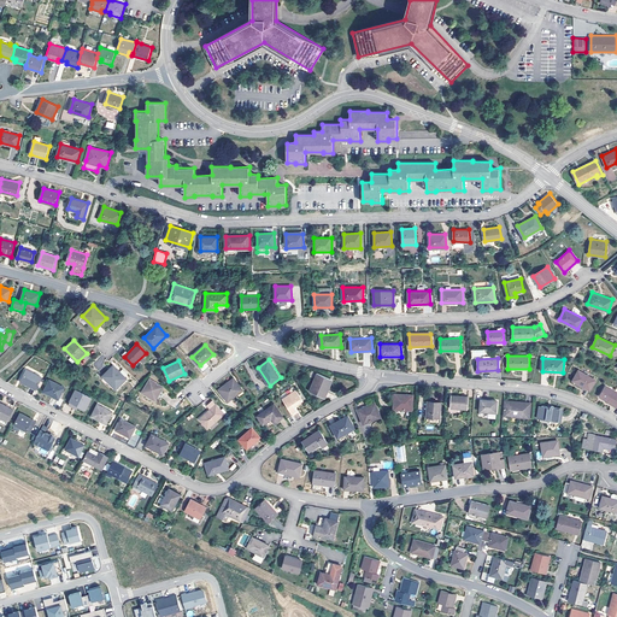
[(115,365),(103,376),(116,389),(127,378),(115,365)]
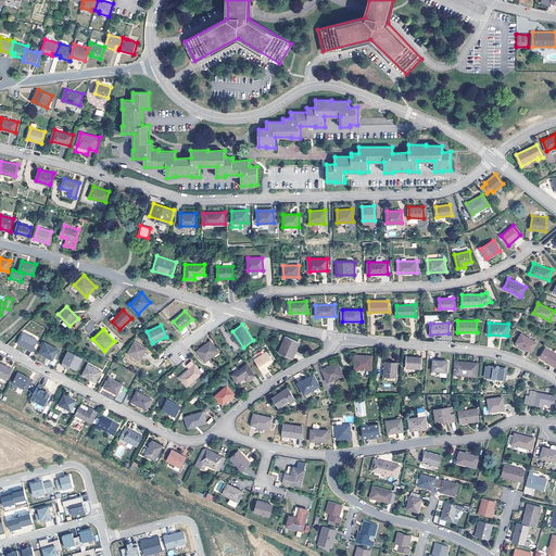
[(17,343),(32,351),(38,340),(23,332),(17,343)]
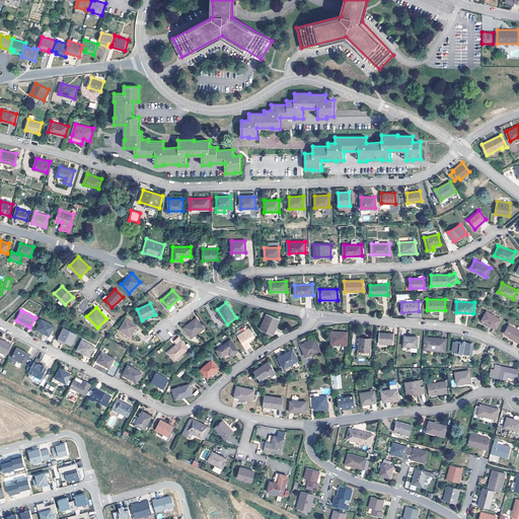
[(487,310),(482,319),(496,328),(502,319),(487,310)]
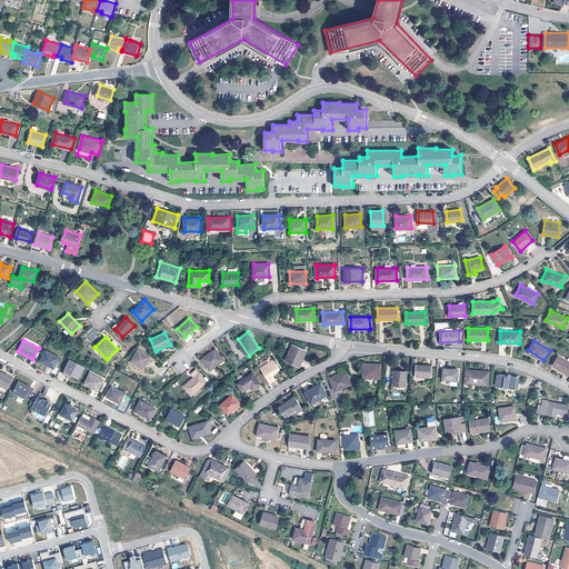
[(292,343),(285,360),(300,367),(307,350),(292,343)]
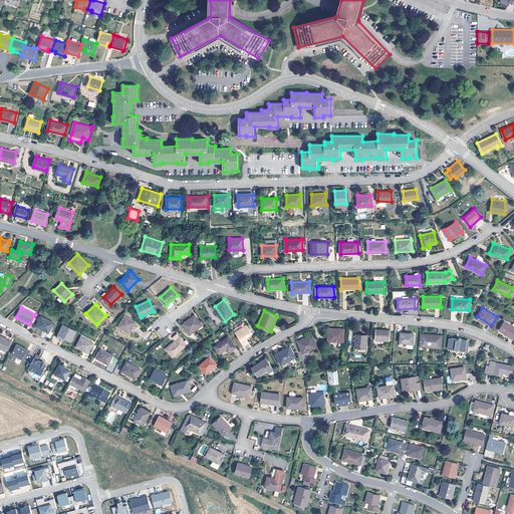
[(124,315),(118,327),(130,333),(137,322),(124,315)]
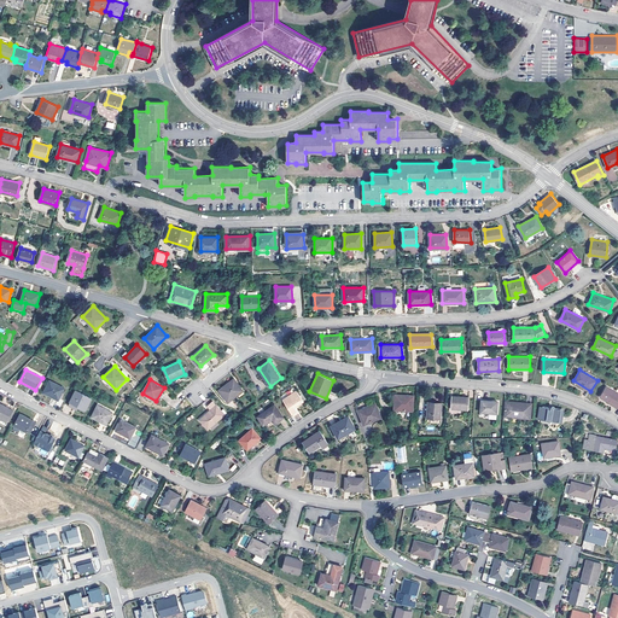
[(220,390),(228,402),(244,391),(235,379),(220,390)]
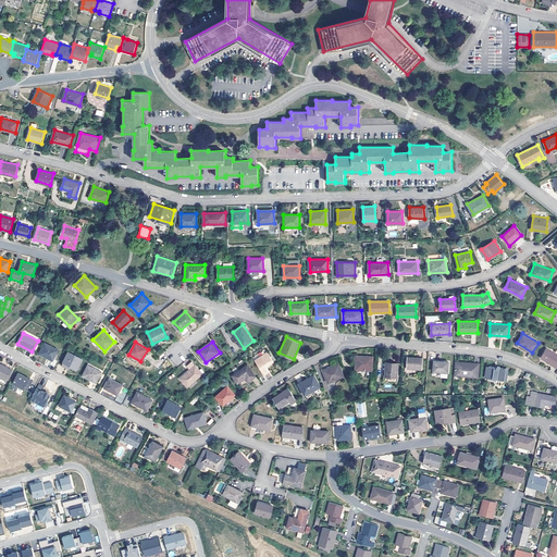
[(39,354),(52,360),(58,349),(45,343),(39,354)]
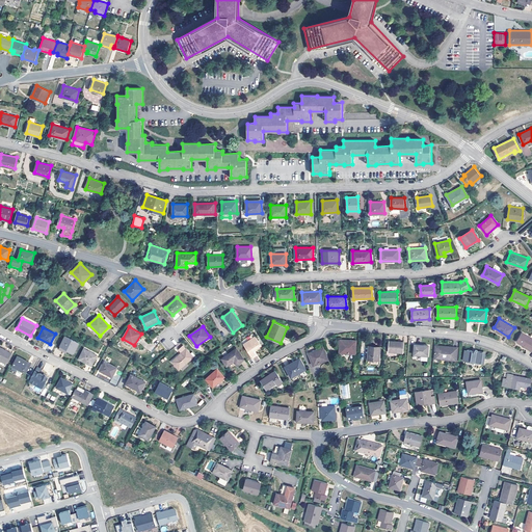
[(516,342),(531,350),(531,349),(531,338),(523,333),(516,342)]
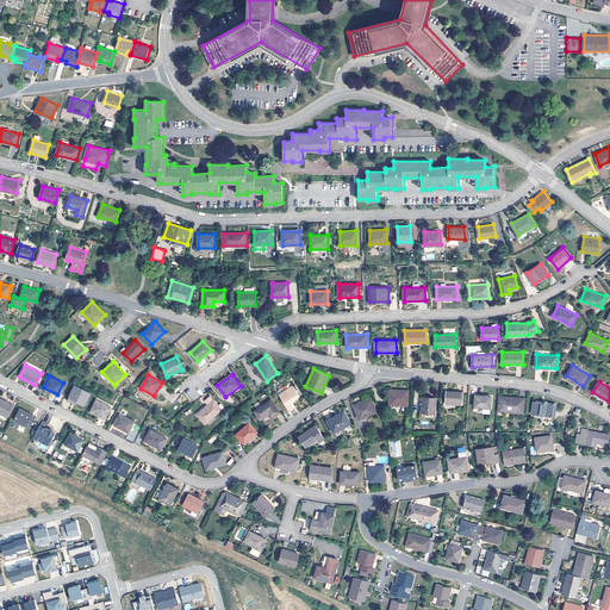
[(69,396),(85,404),(91,392),(75,384),(69,396)]
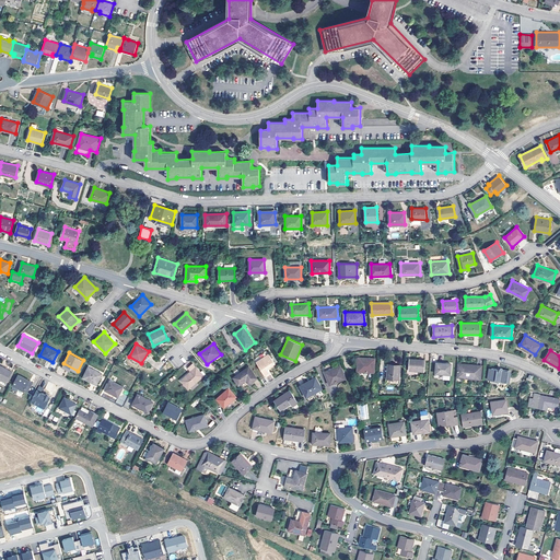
[(256,362),(266,377),(270,374),(268,369),(276,363),(269,354),(256,362)]
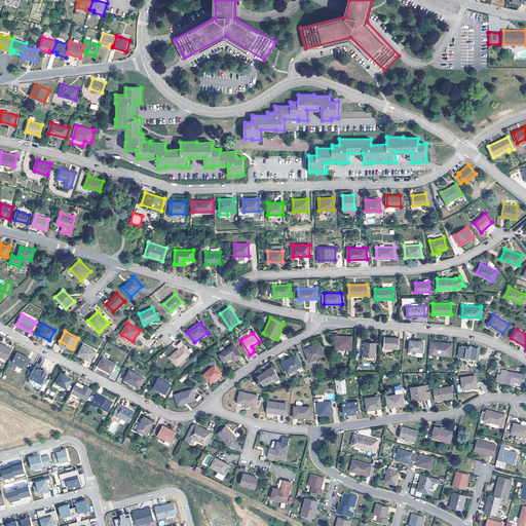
[(336,349),(351,350),(352,337),(337,336),(336,349)]
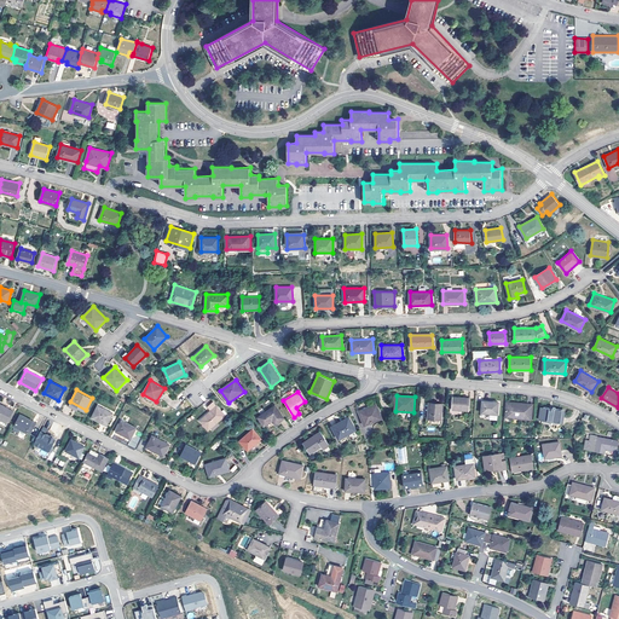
[(452,410),(469,411),(469,398),(453,397),(452,410)]
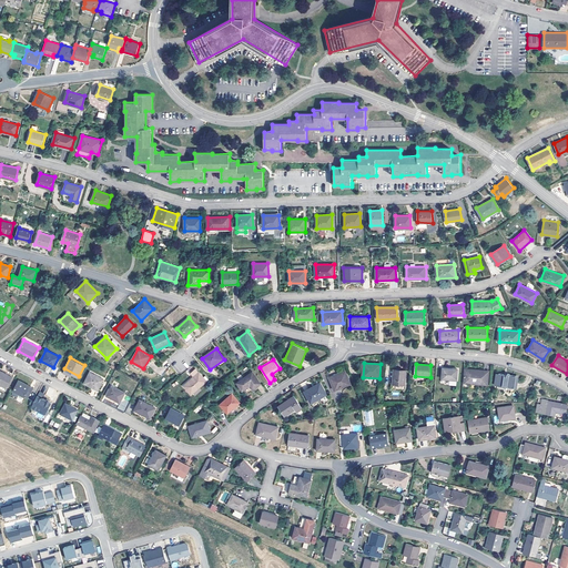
[(191,394),(206,381),(195,367),(190,373),(192,376),(183,385),(191,394)]
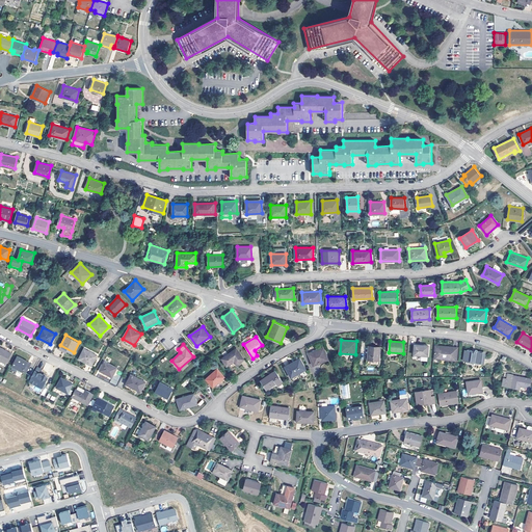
[(414,354),(428,356),(429,345),(415,344),(414,354)]
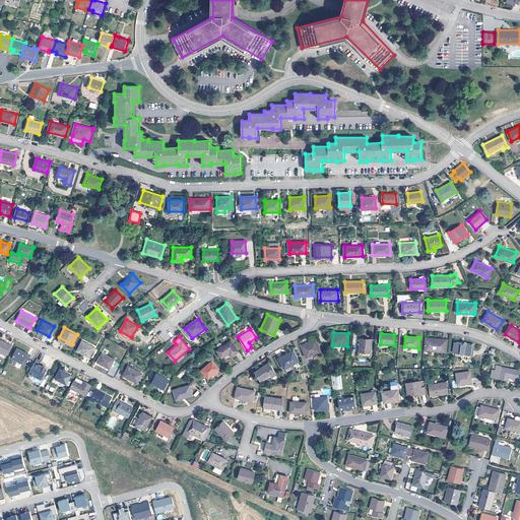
[(433,351),(446,352),(448,339),(426,337),(425,349),(433,350),(433,351)]
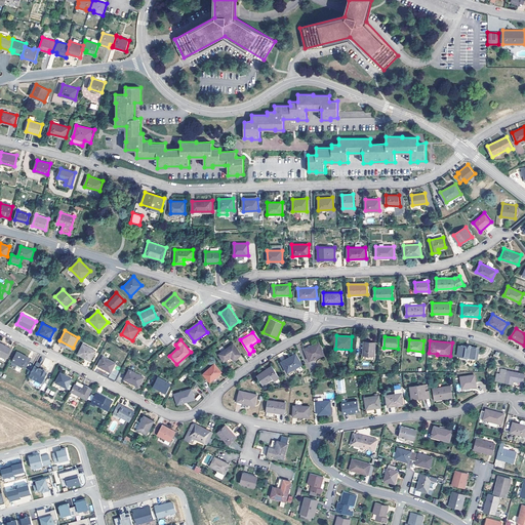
[(364,355),(373,356),(374,342),(365,341),(364,355)]
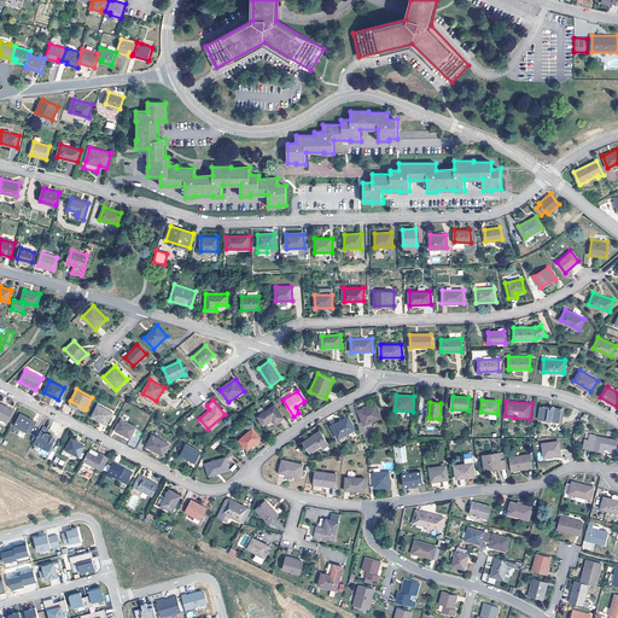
[(0,403),(0,418),(7,423),(13,409),(0,403)]
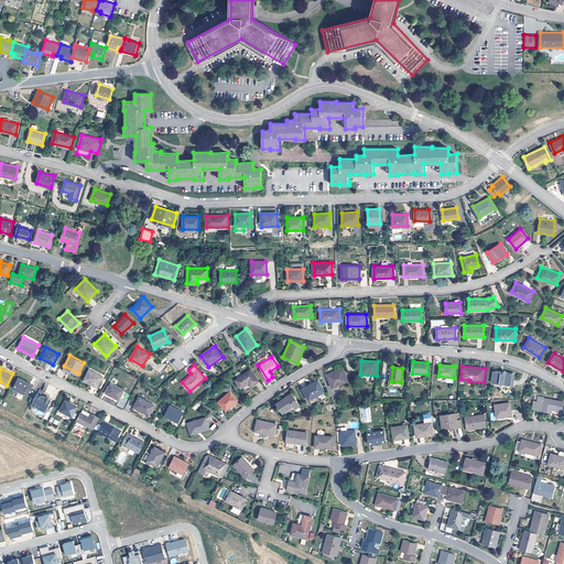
[(333,388),(349,381),(344,368),(327,375),(333,388)]
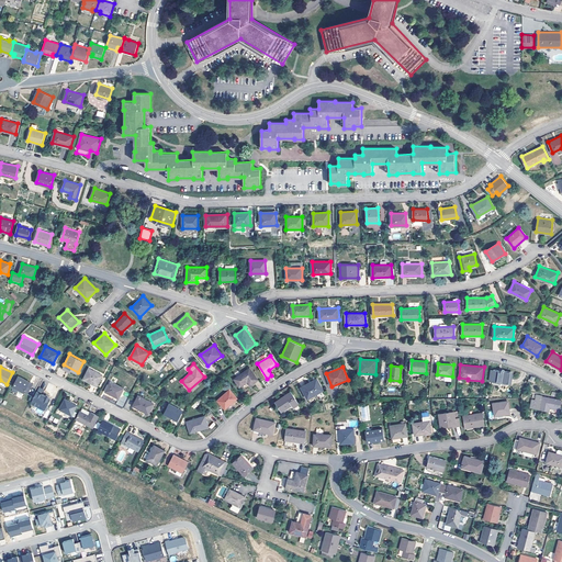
[(82,379),(97,386),(102,374),(89,368),(82,379)]
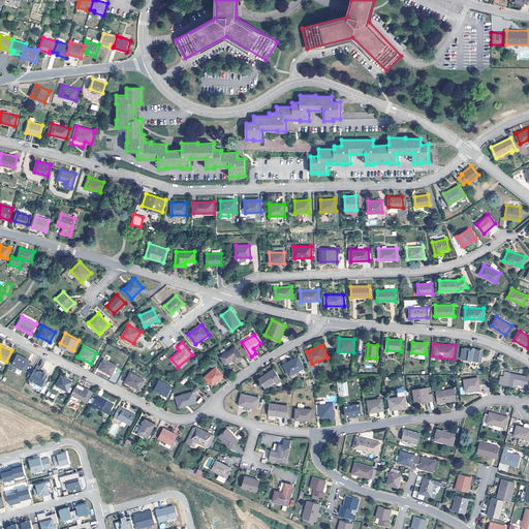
[(236,363),(243,358),(235,346),(220,356),(225,364),(232,359),(236,363)]
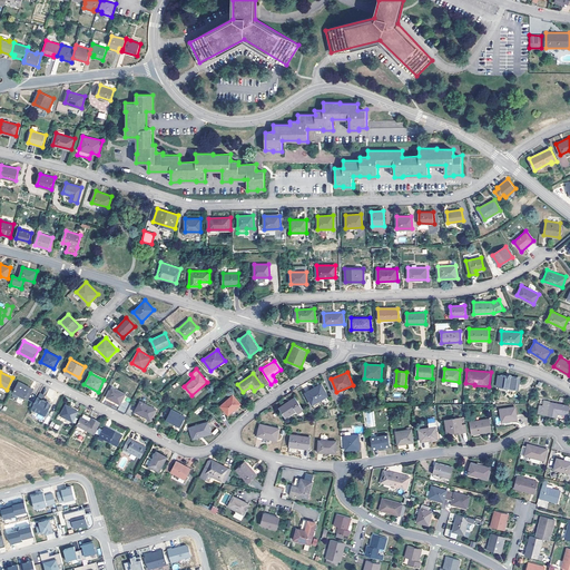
[(498,387),(517,390),(519,377),(501,374),(498,387)]
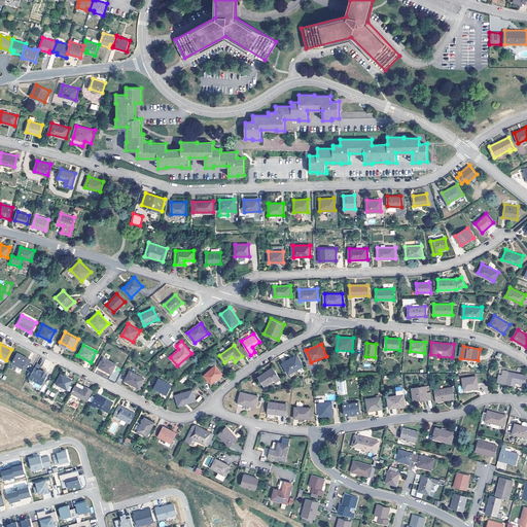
[(18,352),(11,362),(24,369),(29,358),(18,352)]
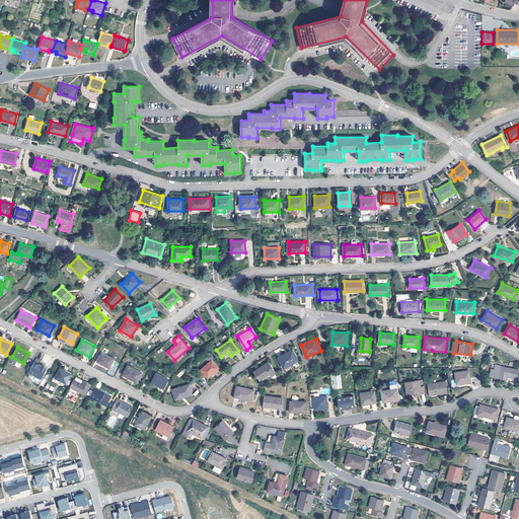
[(284,368),(298,361),(292,350),(278,357),(284,368)]
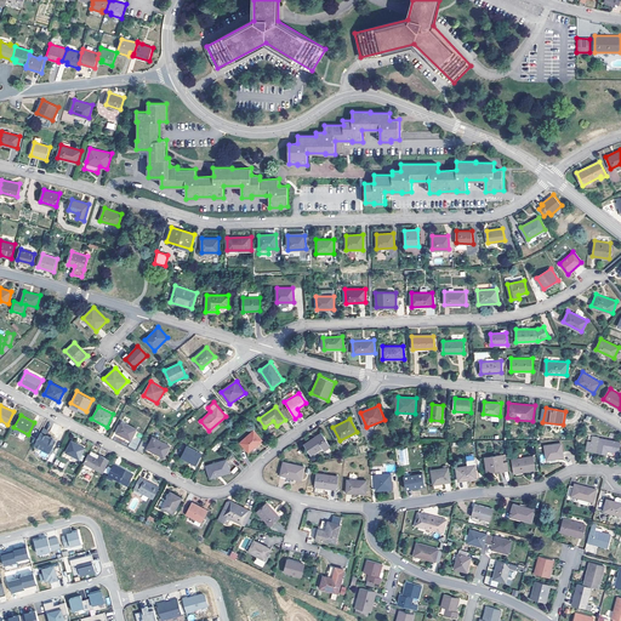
[(38,423),(34,422),(28,434),(32,437),(38,423)]
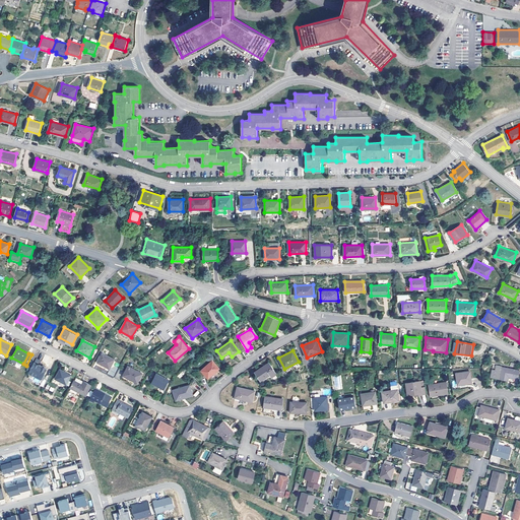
[(98,362),(109,369),(114,359),(103,353),(98,362)]
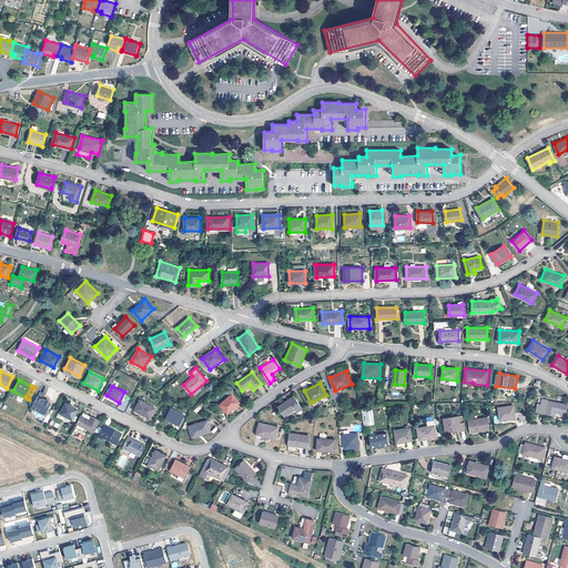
[(32,407),(46,414),(46,413),(50,415),(53,408),(49,406),(51,403),(43,398),(44,395),(39,393),(38,395),(32,407)]
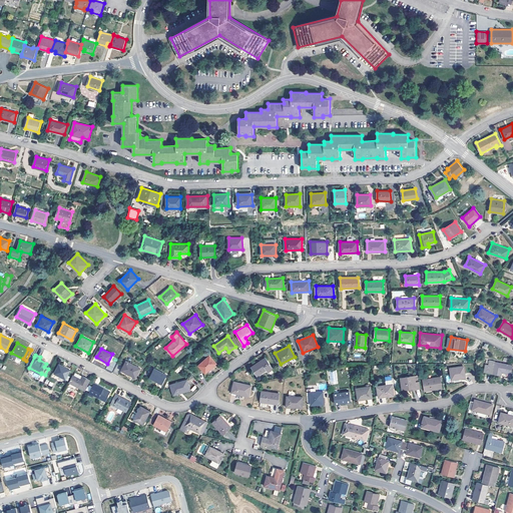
[(198,365),(205,373),(216,364),(209,356),(198,365)]
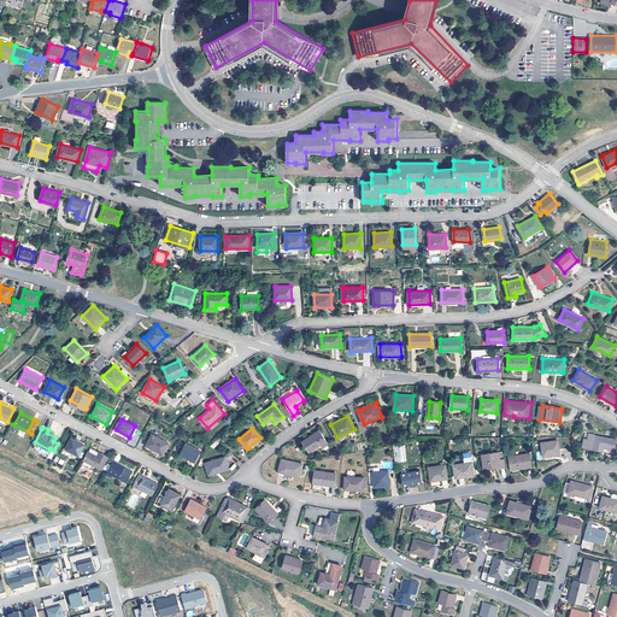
[(323,447),(328,444),(319,430),(303,440),(310,451),(321,444),(323,447)]
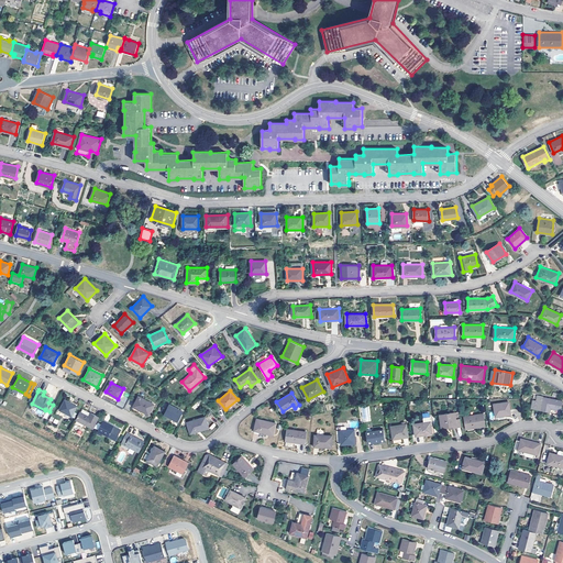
[(139,396),(133,407),(148,415),(155,404),(139,396)]
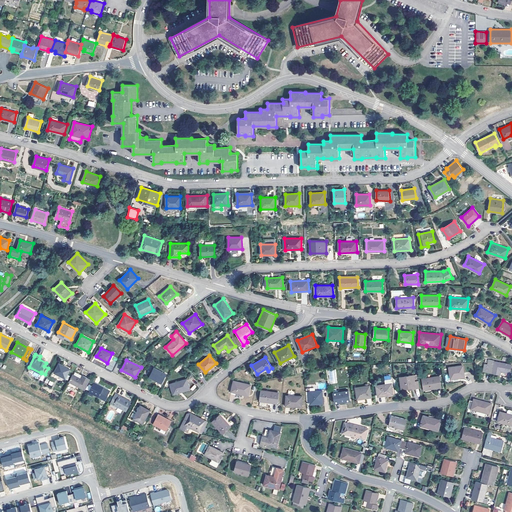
[(501,371),(510,372),(511,365),(495,361),(494,365),(489,364),(485,363),(484,371),(500,374),(501,371)]
